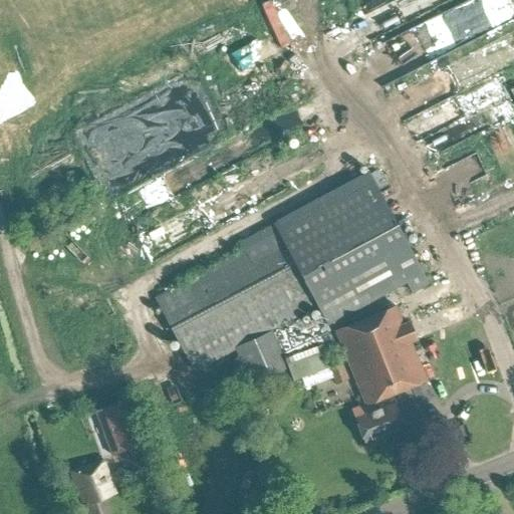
[(421,272),(366,172),(271,223),(276,232),(154,298),(193,370),(234,348),(238,357),(231,360),(244,388),(288,367),(270,329),(316,305),(326,324),(381,294),(405,281),(411,293),(428,284),(421,272)]
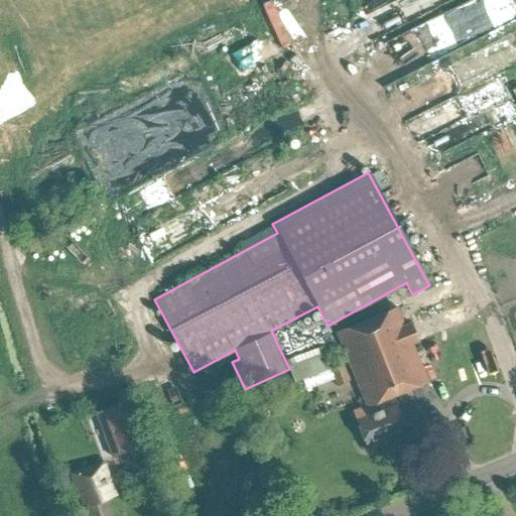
[(479,202),(485,215),(514,202),(508,188),(479,202)]
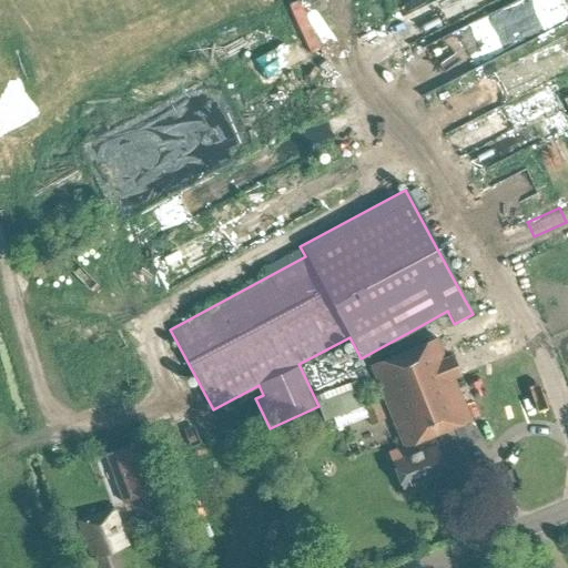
[(445,356),(437,337),(369,365),(406,455),(391,462),(403,490),(447,472),(432,435),(469,419),(453,377),(459,375),(450,354),(445,356)]
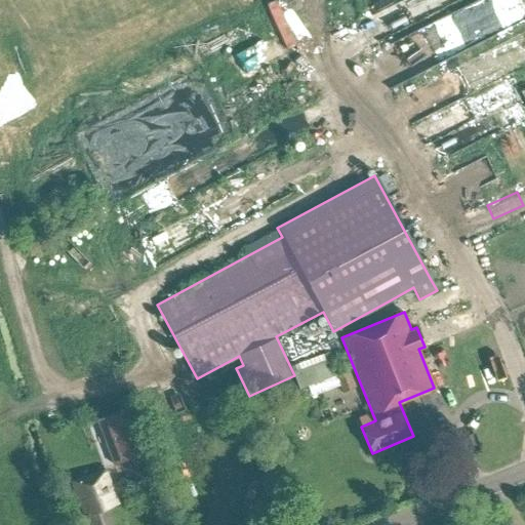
[(342,393),(357,387),(350,369),(335,375),(342,393)]
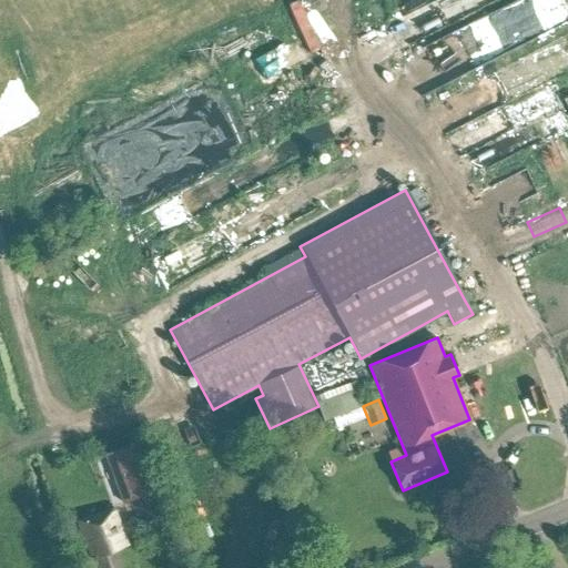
[(140,438),(104,452),(123,501),(159,489),(140,438)]
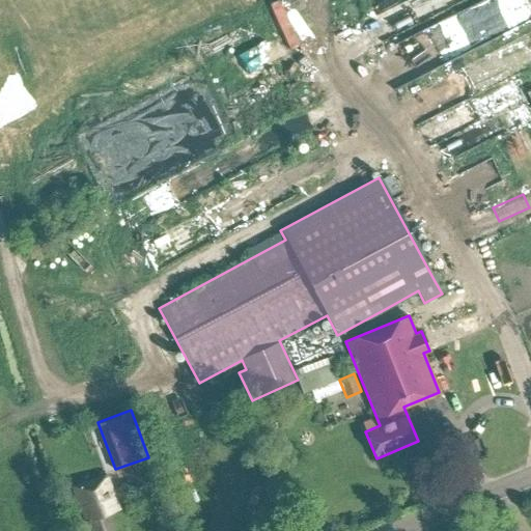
[(112,530),(107,514),(119,509),(106,474),(73,486),(85,521),(79,523),(81,530),(112,530)]
